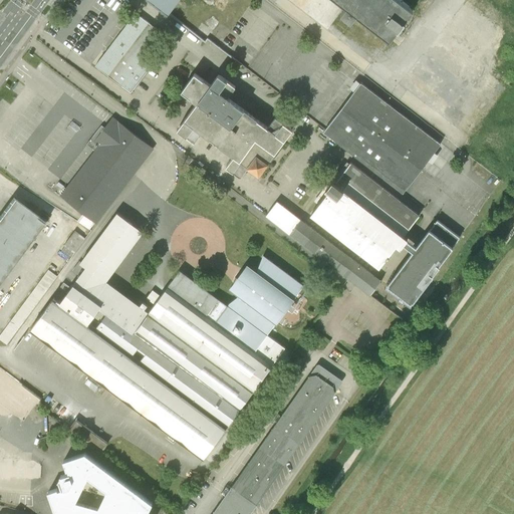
[(150,0),(169,14),(179,0),(150,0)]
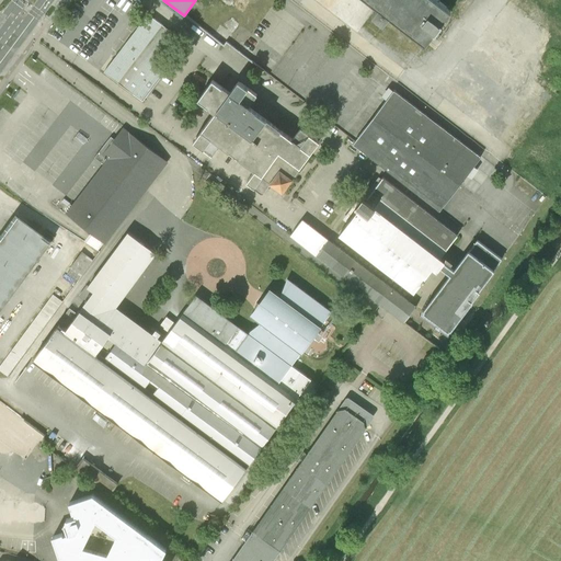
[(453,12),(436,0),(368,0),(380,8),(374,16),(378,21),(384,24),(390,16),(427,45),(453,12)]
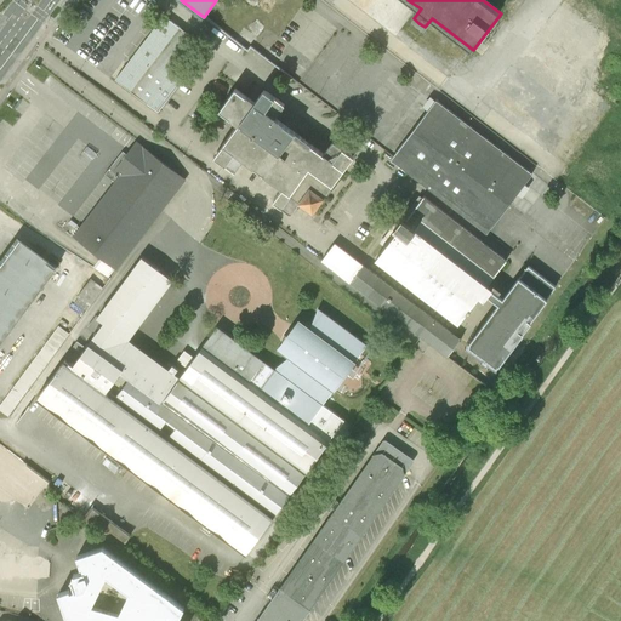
[(165,16),(117,80),(159,113),(181,83),(171,75),(198,41),(165,16)]
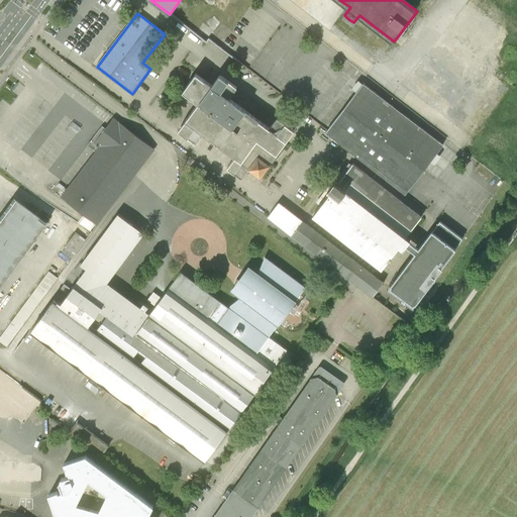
[(196,74),(183,92),(199,104),(184,123),(179,130),(187,137),(188,136),(196,141),(202,133),(231,154),(235,158),(228,168),(235,173),(236,172),(242,177),(250,167),(262,175),(290,136),(295,130),(279,117),(270,129),(228,98),(235,87),(220,76),(213,86),(209,83),(196,74)]
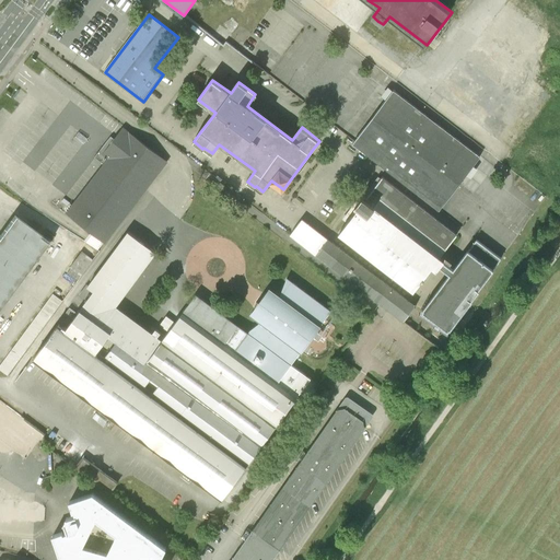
[(354,141),(352,144),(440,210),(481,155),(394,90),(354,141)]
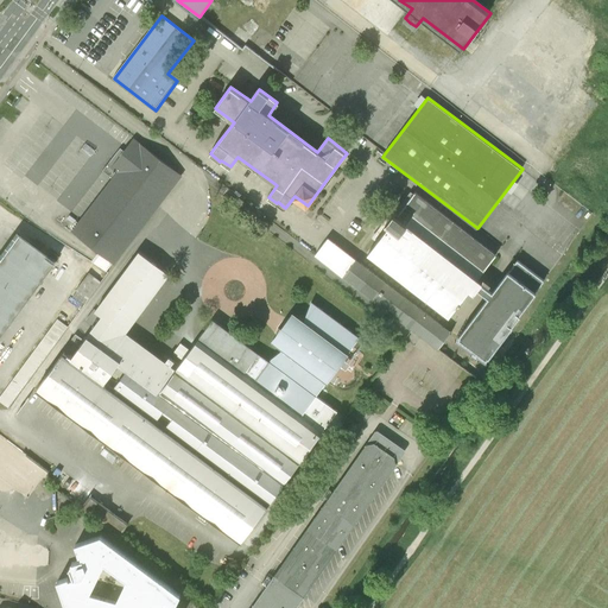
[(113,178),(73,232),(101,253),(93,264),(106,272),(181,175),(133,139),(124,151),(120,149),(115,153),(102,170),(113,178)]
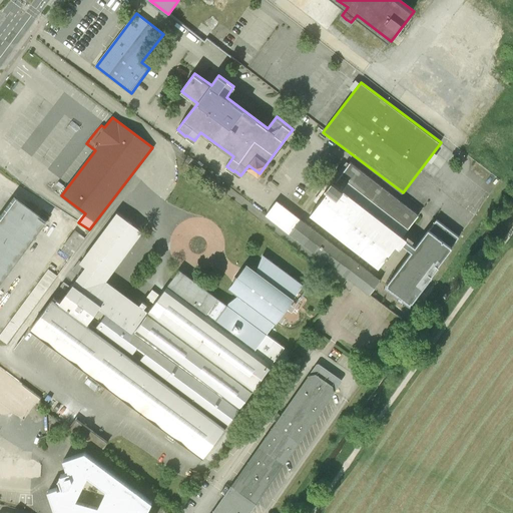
[(418,213),(348,159),(329,184),(324,191),(328,193),(310,216),(379,270),(396,247),(400,250),(404,245),(407,241),(400,236),(418,213)]
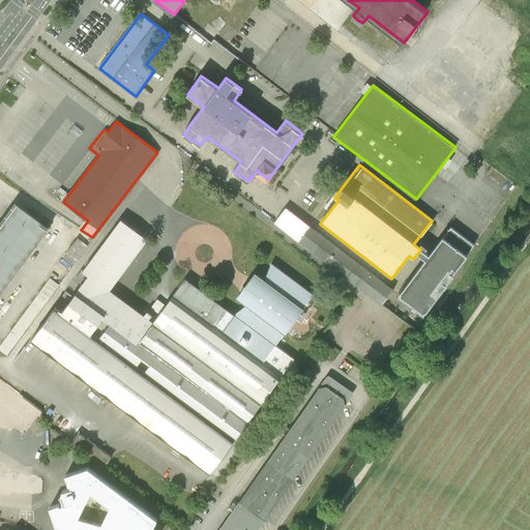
[(0,294),(48,229),(13,204),(0,223),(0,294)]
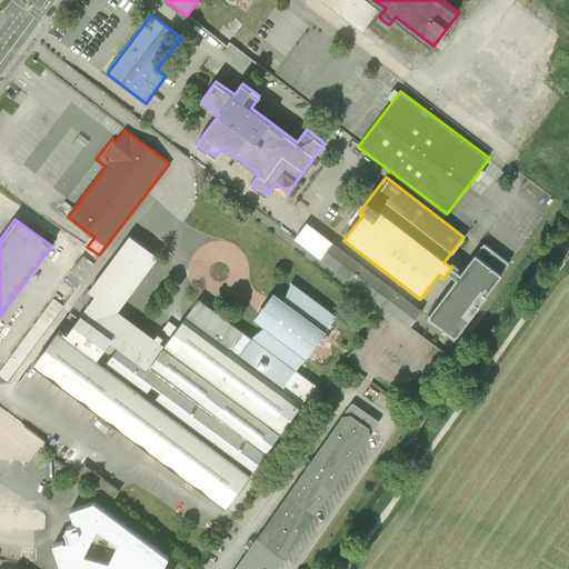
[(307,225),(296,239),(385,308),(446,355),(457,340),(429,319),(307,225)]
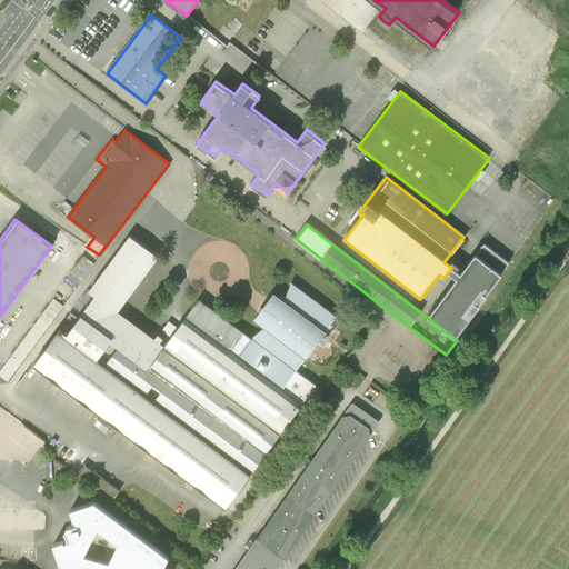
[(60,330),(35,365),(226,507),(316,385),(296,370),(282,388),(238,355),(186,317),(165,346),(160,342),(163,338),(158,333),(155,338),(117,311),(158,256),(131,236),(90,291),(88,290),(80,300),(88,306),(78,319),(70,313),(66,319),(67,320),(60,330)]
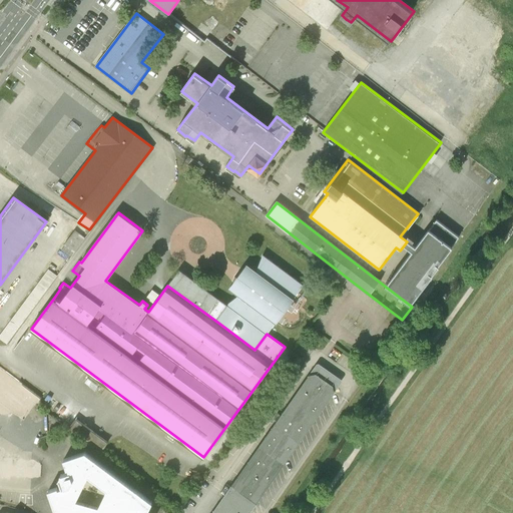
[(413,253),(387,288),(412,307),(463,240),(437,220),(416,248),(410,244),(407,241),(404,245),(408,248),(413,253)]
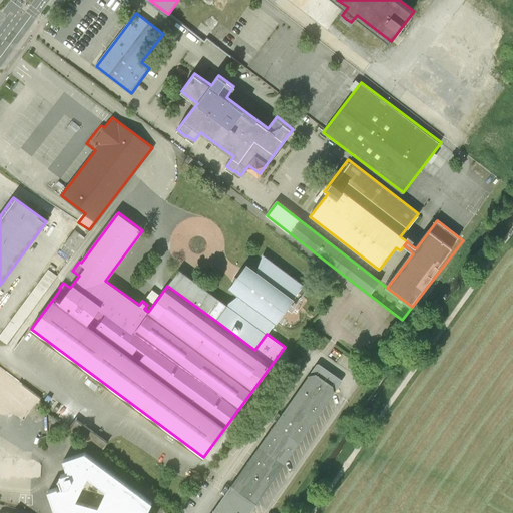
[(85,237),(75,230),(64,244),(65,245),(61,250),(71,258),(85,237)]
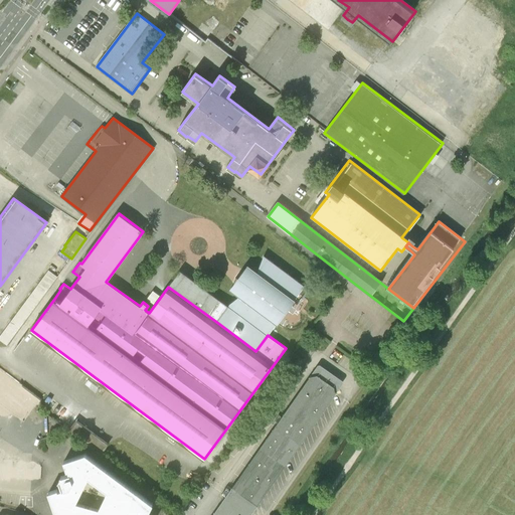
[(227,306),(215,321),(255,351),(268,335),(304,288),(264,256),(258,272),(247,265),(243,271),(238,277),(233,284),(229,289),(239,297),(227,306)]
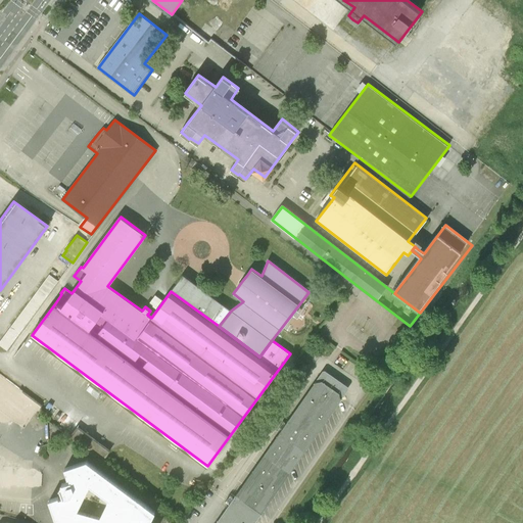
[(58,281),(49,275),(0,341),(0,346),(6,351),(58,281)]
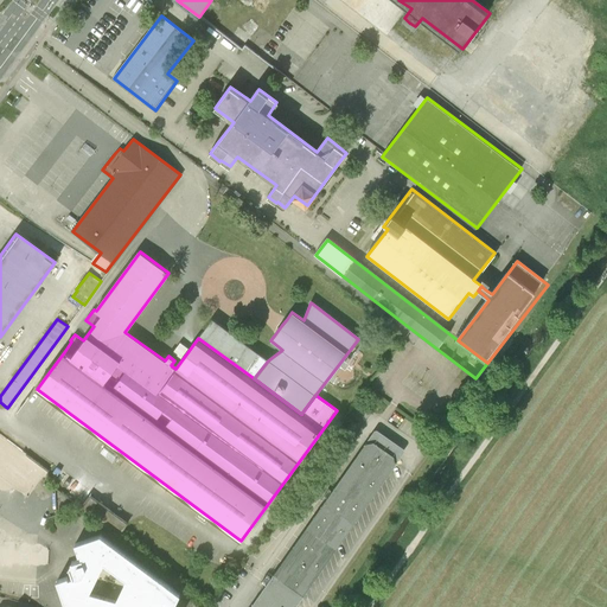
[(212,319),(198,338),(254,378),(268,360),(224,327),(218,324),(212,319)]
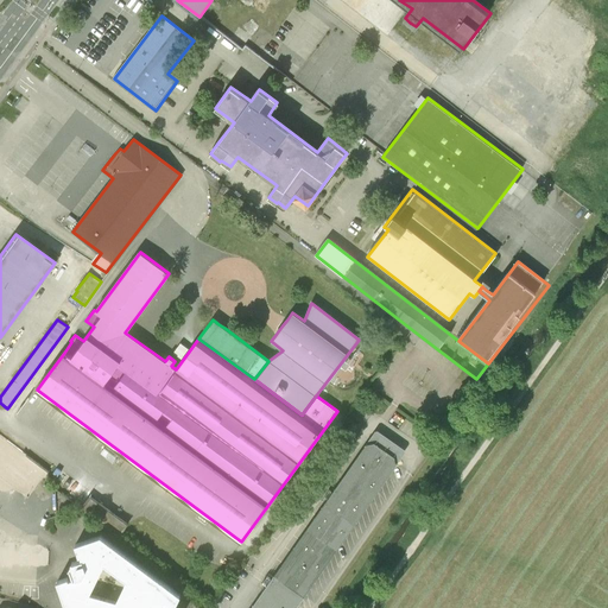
[(296,607),(396,466),(396,462),(398,462),(405,453),(404,449),(378,431),(374,431),(368,441),(368,444),(366,444),(335,488),(251,607),(296,607)]
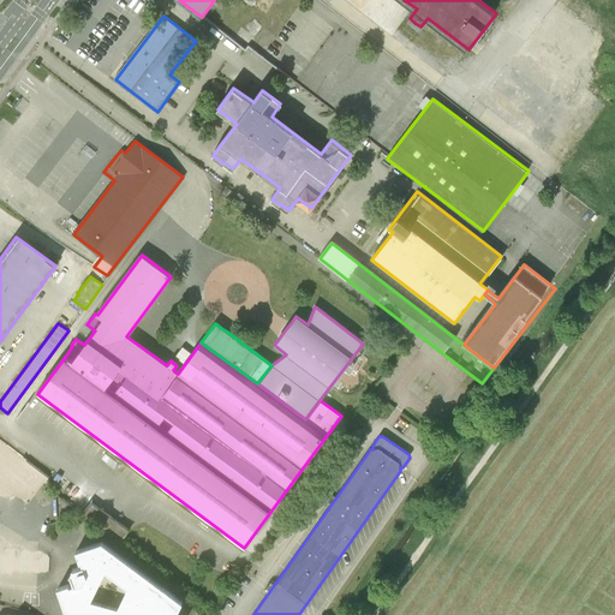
[(15,482),(11,479),(27,459),(7,445),(3,451),(0,448),(0,493),(1,495),(4,496),(7,496),(11,495),(13,494),(16,491),(16,488),(16,485),(15,482)]
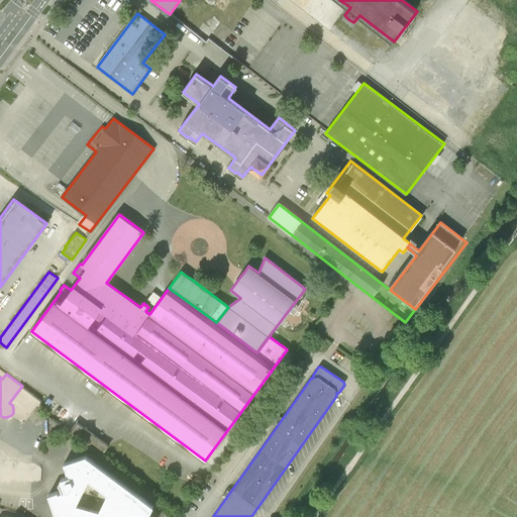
[(76,422),(68,432),(104,458),(111,448),(76,422)]
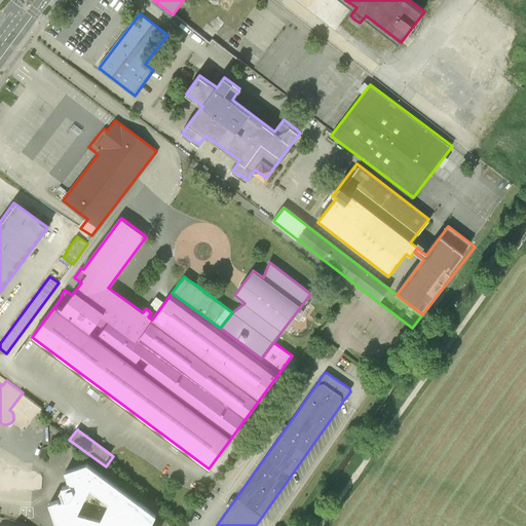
[(62,486),(65,495),(60,496),(60,495),(50,498),(58,520),(79,525),(156,525),(151,521),(157,510),(87,458),(66,466),(69,475),(71,475),(72,479),(64,482),(62,486)]
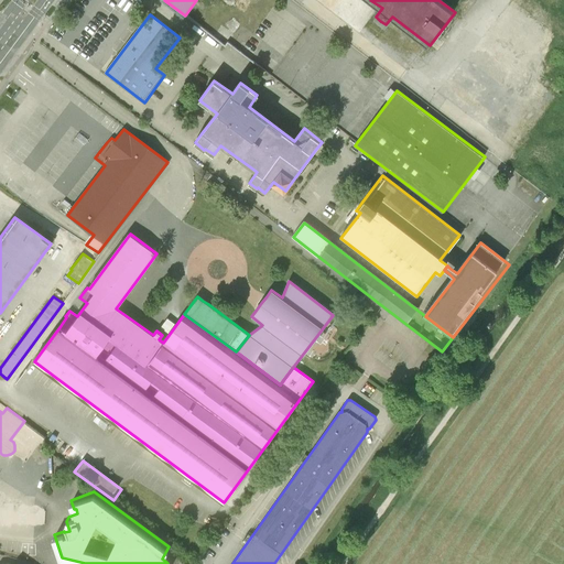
[(50,522),(36,521),(38,506),(0,502),(0,524),(35,527),(38,530),(43,531),(46,531),(50,529),(50,522)]
